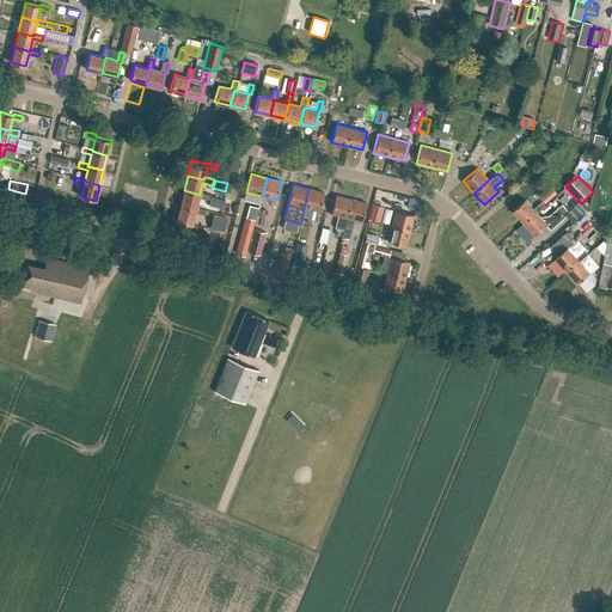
[(308,189),(304,207),(319,210),(324,193),(308,189)]
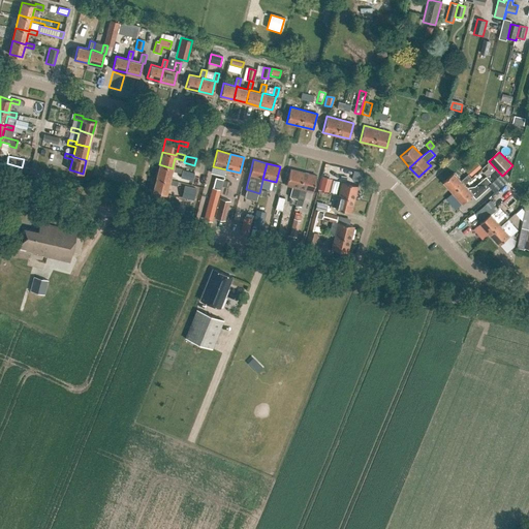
[(159,164),(156,178),(169,181),(169,179),(172,170),(180,173),(181,168),(173,166),(173,168),(159,164)]
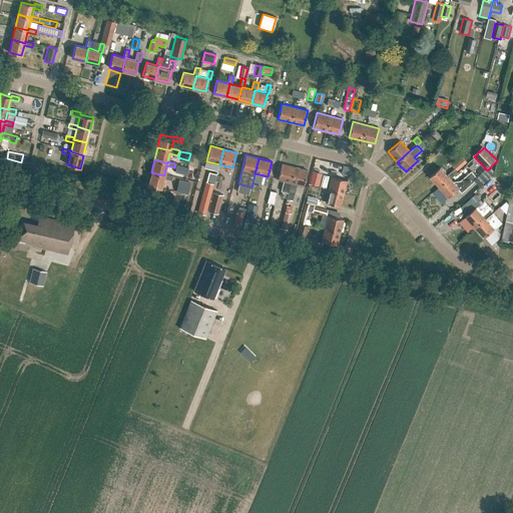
[(174,171),(187,174),(189,166),(176,163),(174,171)]
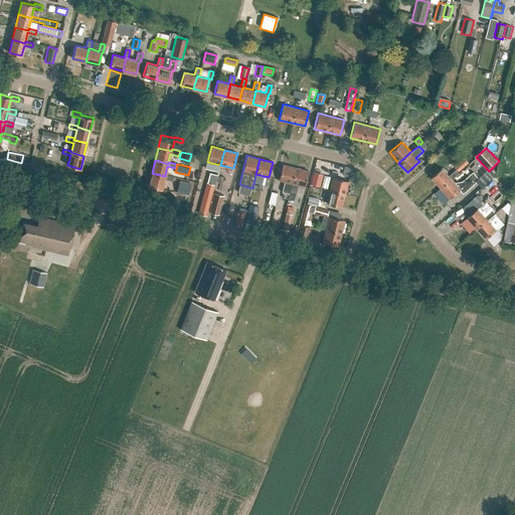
[(296,167),(283,164),(279,180),(285,181),(282,191),(283,192),(282,197),(288,198),(296,167)]
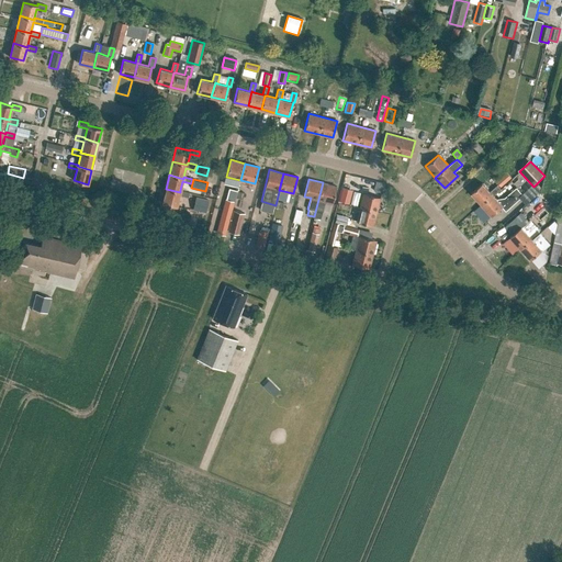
[(337,187),(323,182),(314,216),(321,218),(325,201),(333,203),(337,187)]
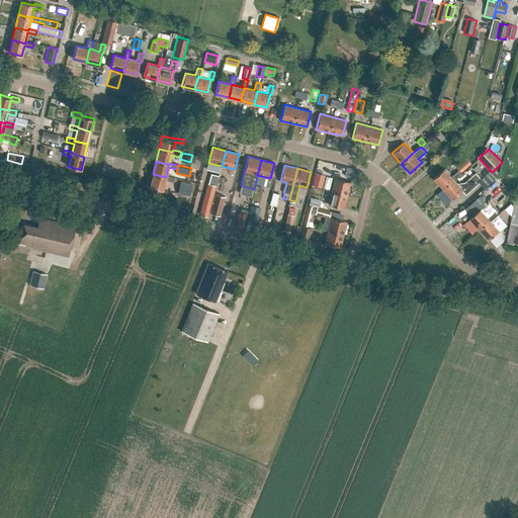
[(445,169),(435,177),(444,188),(454,179),(455,180),(461,174),(458,170),(452,177),(445,169)]
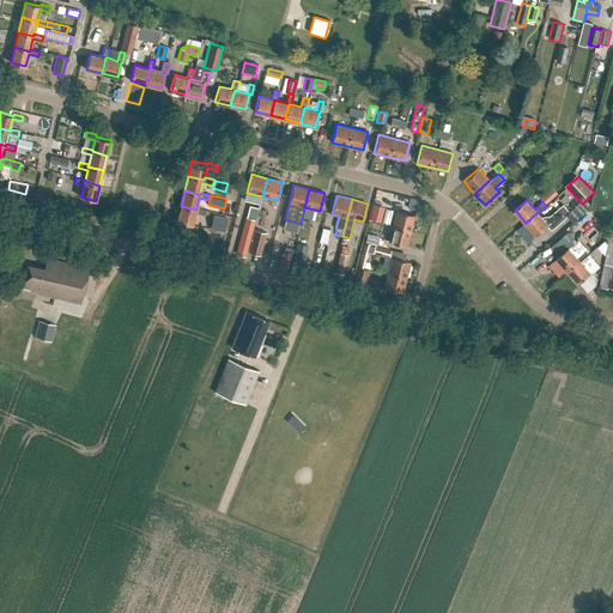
[(544,218),(539,213),(538,212),(526,223),(536,235),(548,225),(552,230),(571,213),(564,205),(550,217),(544,218)]
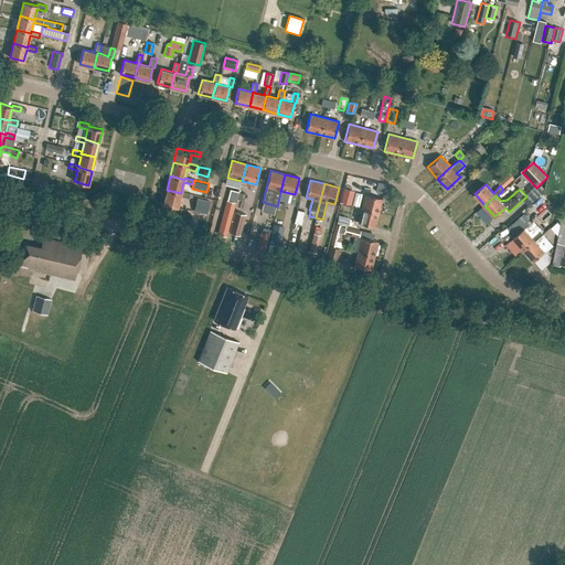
[(190,193),(181,191),(181,193),(167,190),(163,204),(178,208),(180,196),(189,199),(190,193)]
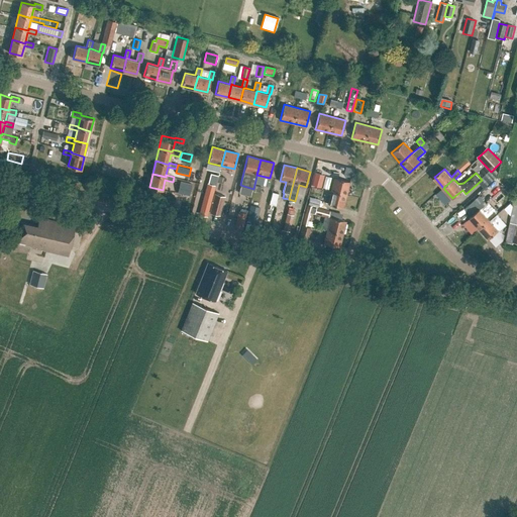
[(320,188),(323,176),(314,174),(311,186),(320,188)]
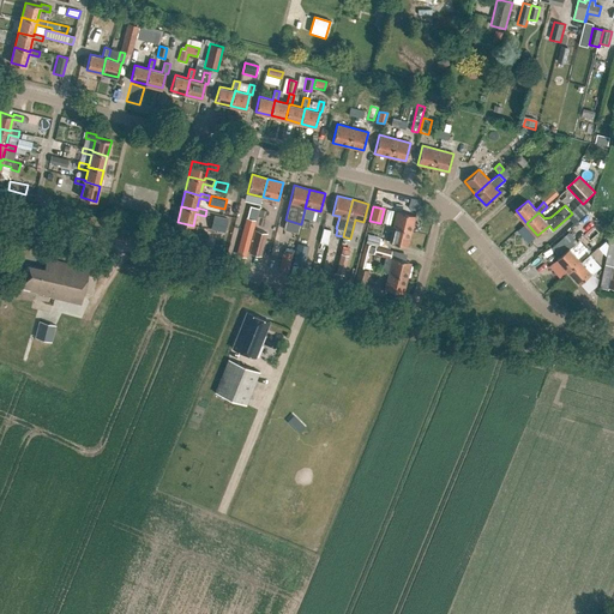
[(397,211),(392,227),(411,232),(415,216),(397,211)]
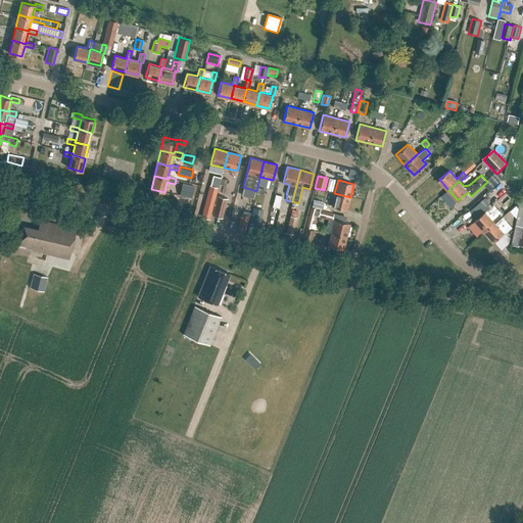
[(182,183),(180,194),(191,197),(194,186),(182,183)]
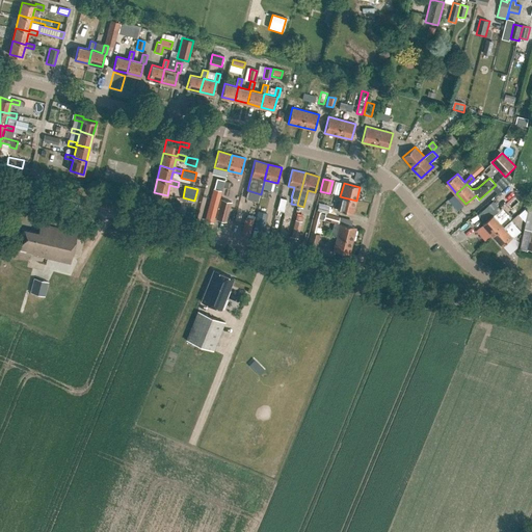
[(213,188),(204,220),(213,222),(221,190),(213,188)]
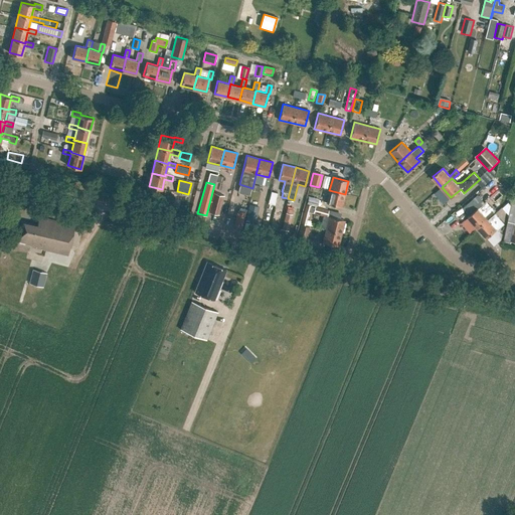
[(329,190),(326,203),(342,206),(345,194),(329,190)]
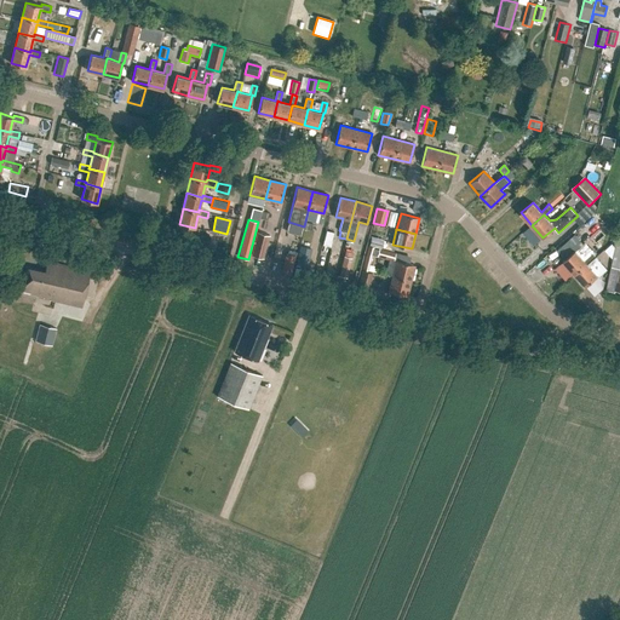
[(270,235),(257,231),(251,256),(263,258),(270,235)]
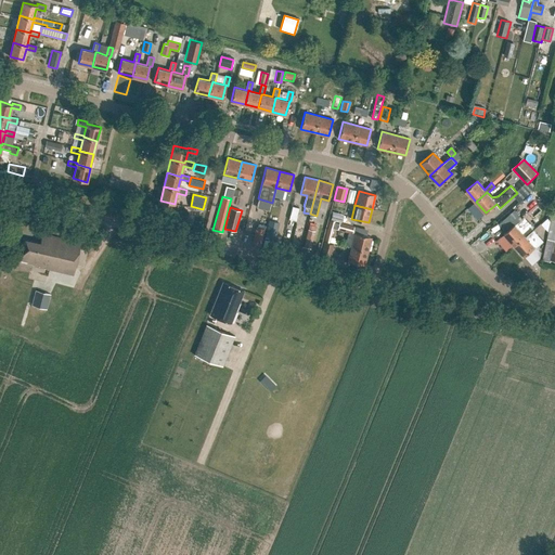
[(295,221),(298,208),(292,207),(288,220),(295,221)]
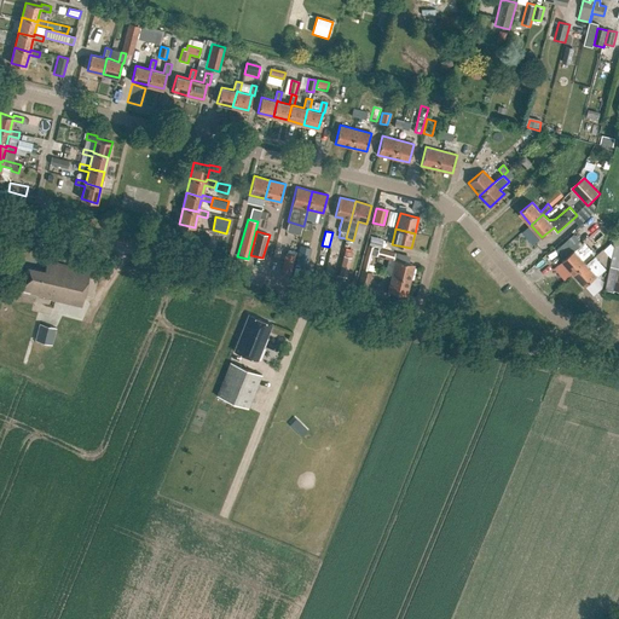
[(570,249),(579,243),(574,233),(563,239),(570,249)]
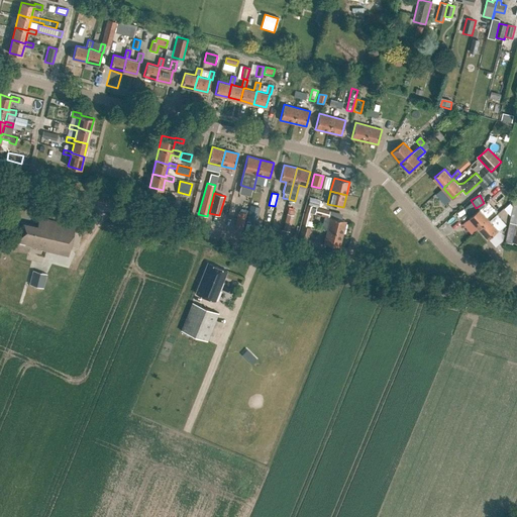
[(320,200),(309,197),(307,205),(318,207),(320,200)]
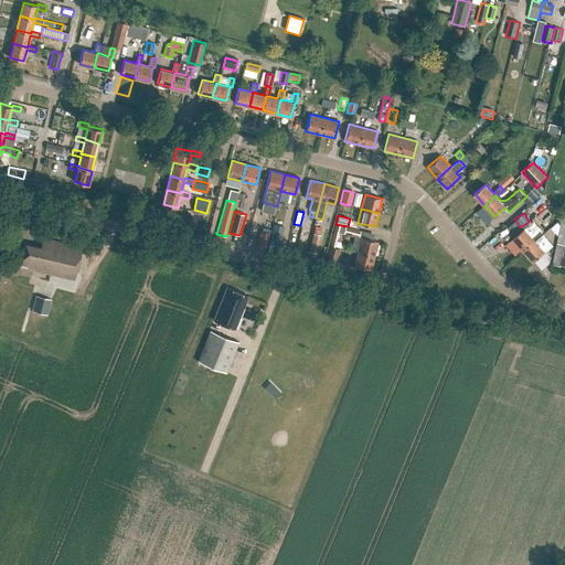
[(284,226),(274,224),(269,241),(279,243),(284,226)]
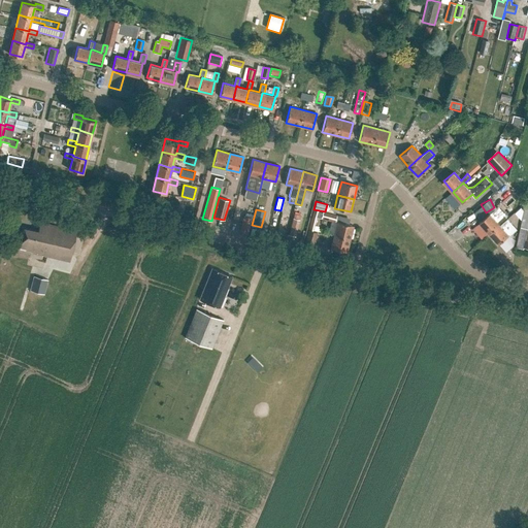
[(317,231),(319,226),(315,225),(318,213),(322,215),(321,219),(335,222),(337,215),(325,211),(314,209),(308,228),(317,231)]
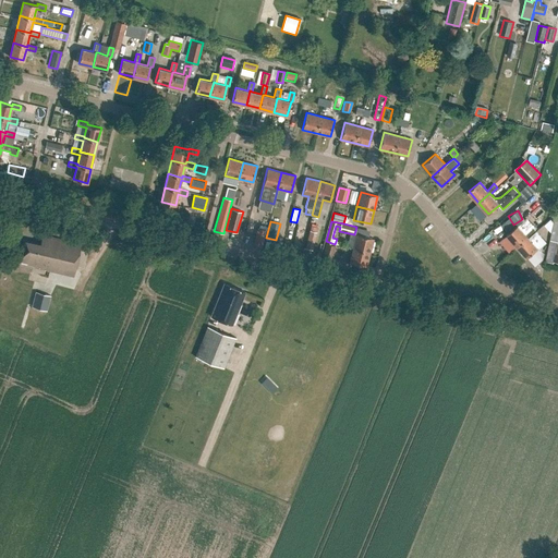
[(317,228),(311,226),(305,247),(312,250),(317,228)]
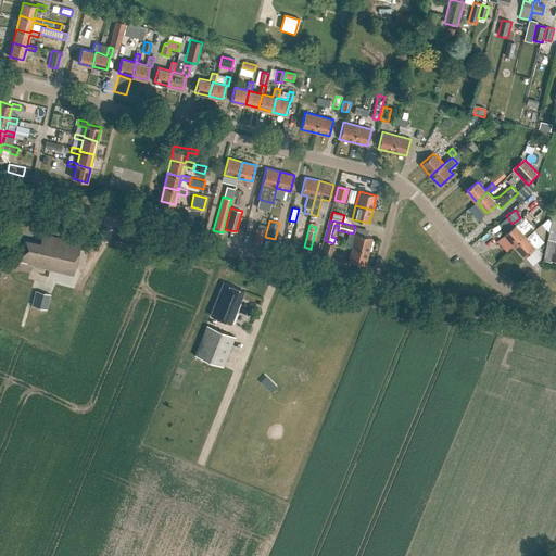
[(523,234),(516,225),(505,234),(516,245),(527,236),(527,237),(534,230),(531,227),(523,234)]
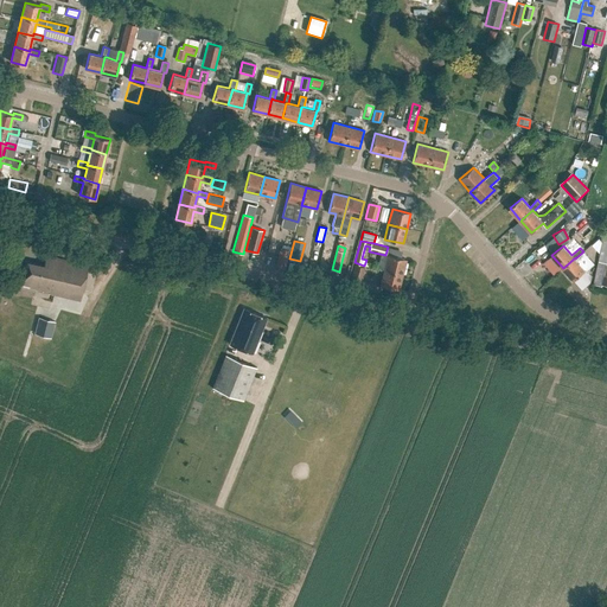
[(289,250),(280,248),(275,267),(285,269),(289,250)]
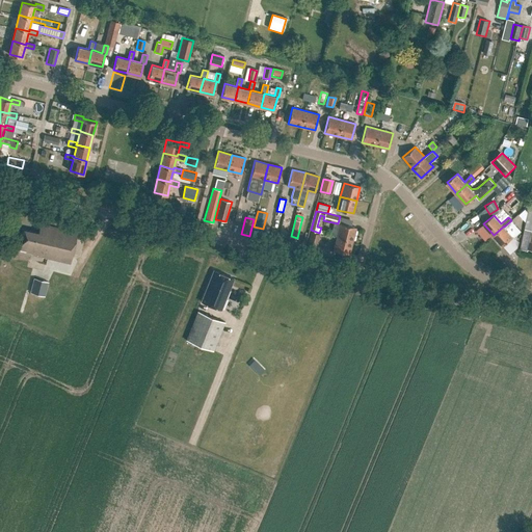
[(20,248),(26,249),(26,251),(32,253),(32,255),(71,263),(78,232),(41,223),(38,233),(24,229),(20,248)]
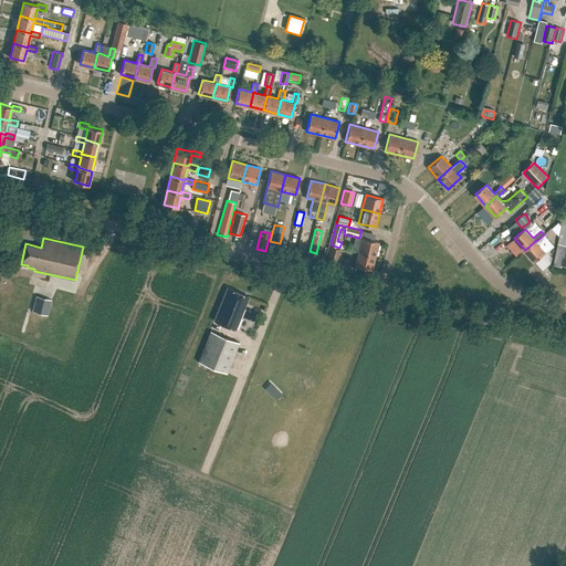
[(358,252),(375,257),(379,242),(362,238),(358,252)]
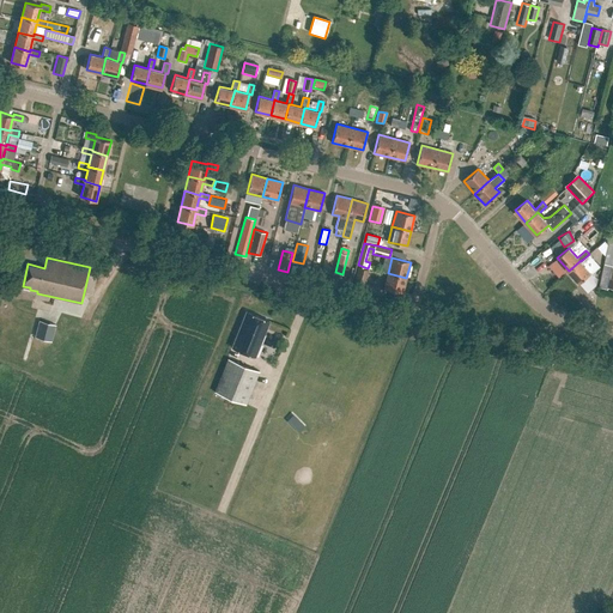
[(588,269),(581,261),(581,260),(569,271),(580,283),(588,292),(596,285),(598,279),(593,273),(600,266),(596,262),(588,269)]
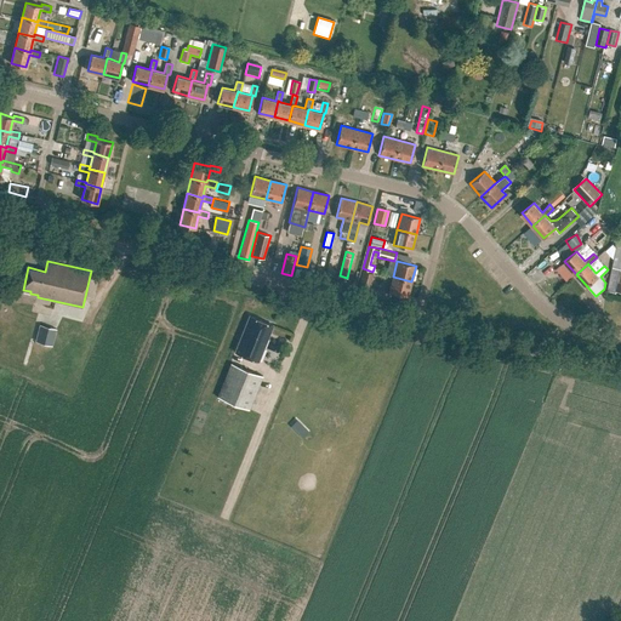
[(374,273),(363,271),(358,288),(369,290),(374,273)]
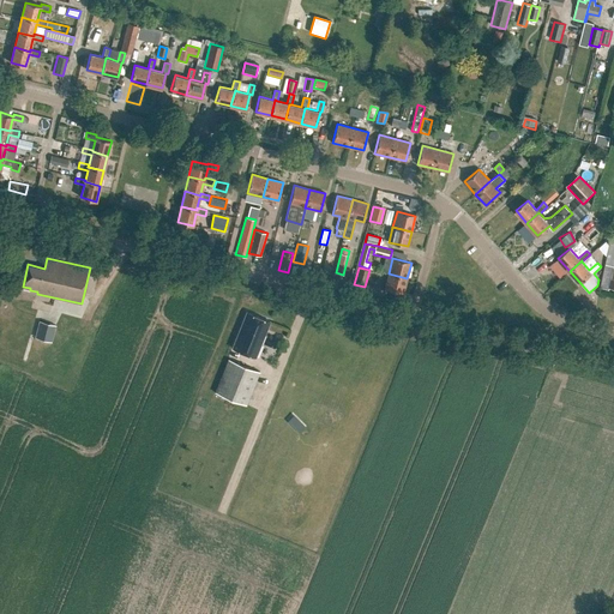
[(389,274),(385,289),(403,293),(407,278),(389,274)]
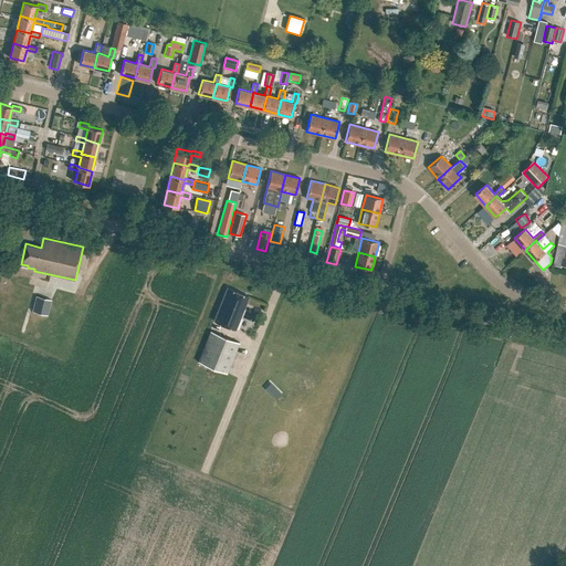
[(248,296),(228,287),(215,321),(234,329),(248,296)]
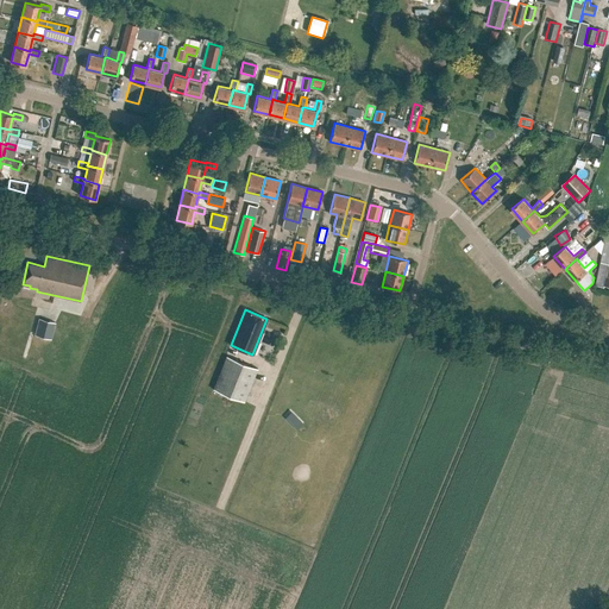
[(35,334),(51,338),(55,321),(39,318),(35,334)]
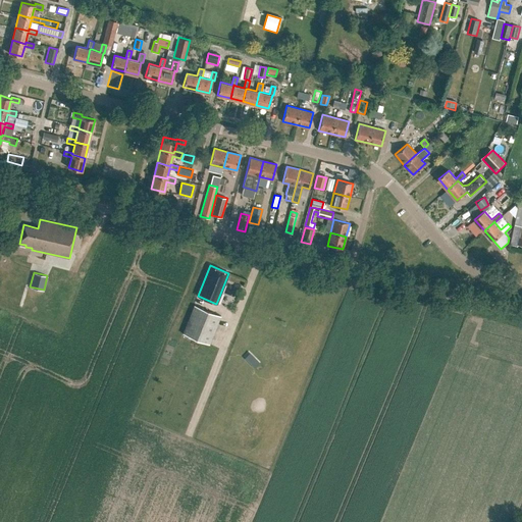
[(183,333),(209,344),(220,316),(194,305),(183,333)]
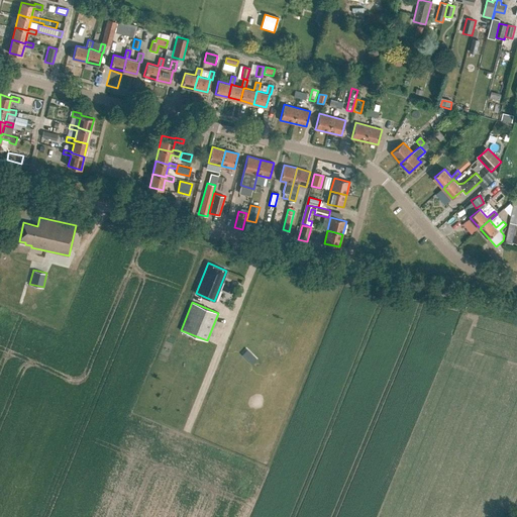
[(244,350),(240,353),(249,363),(254,358),(250,353),(248,355),(244,350)]
